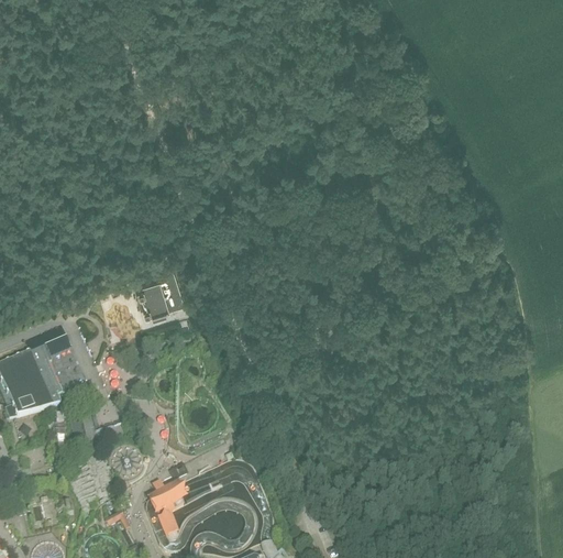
[(183,303),(185,302),(173,263),(158,271),(158,273),(159,275),(139,282),(140,286),(138,286),(140,294),(136,295),(141,306),(143,306),(145,313),(147,312),(148,314),(153,313),(154,316),(166,312),(165,308),(183,303)]
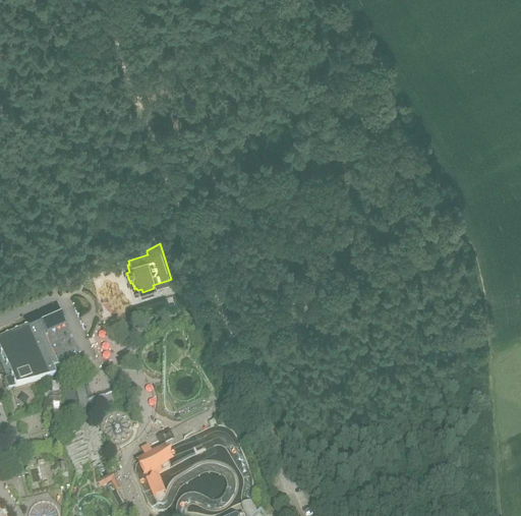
[(57,299),(23,314),(27,324),(49,375),(56,373),(56,370),(53,364),(61,361),(57,353),(56,354),(52,345),(57,342),(56,339),(51,341),(47,333),(48,332),(46,327),(65,319),(57,299)]
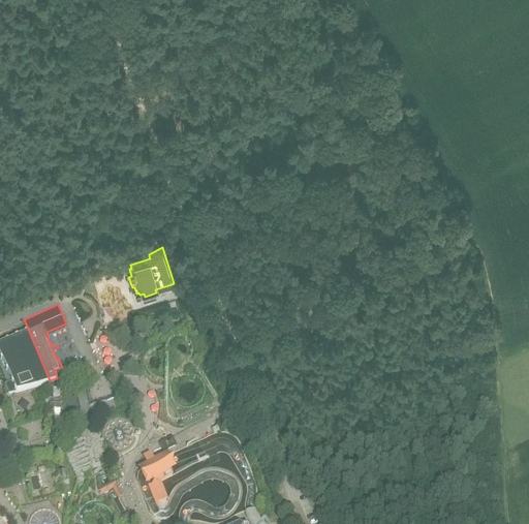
[(16,390),(50,380),(28,329),(0,340),(0,352),(11,380),(5,383),(8,390),(9,392),(16,390)]
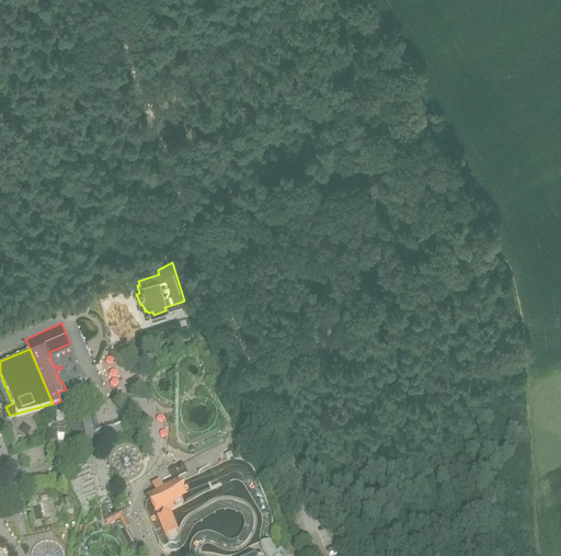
[(65,475),(64,410),(55,411),(56,418),(57,467),(57,472),(58,475),(65,475)]
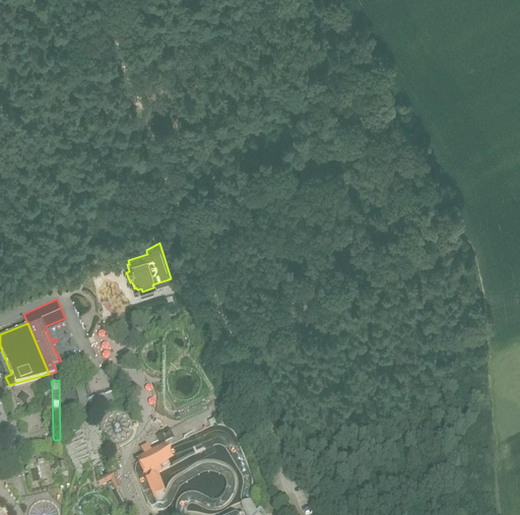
[(88,396),(84,381),(64,386),(70,406),(80,404),(81,408),(116,399),(114,390),(88,396)]
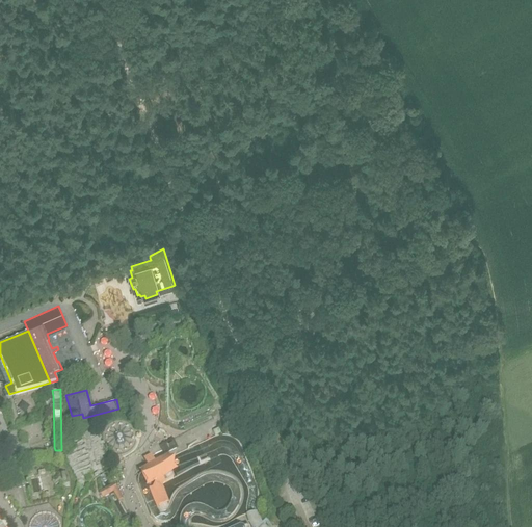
[(142,403),(143,392),(132,391),(131,401),(139,402),(142,403)]
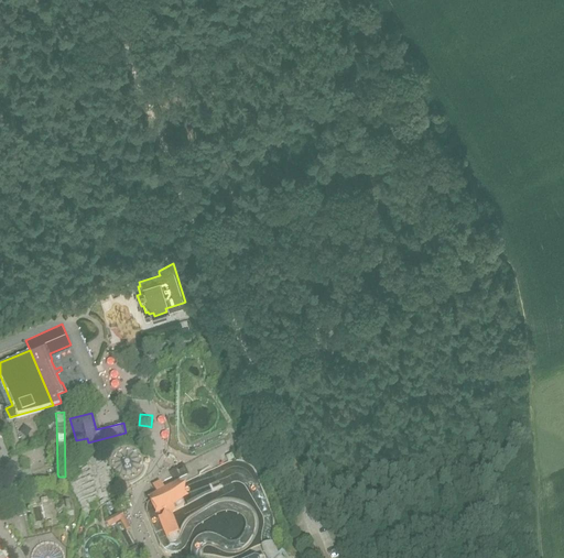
[(79,502),(80,506),(82,507),(84,507),(86,507),(87,507),(89,506),(91,505),(98,502),(99,501),(105,498),(110,495),(115,493),(115,490),(115,484),(114,478),(111,473),(110,467),(108,466),(105,461),(101,460),(98,460),(95,459),(91,459),(87,461),(82,465),(79,467),(75,469),(73,473),(72,476),(71,479),(71,482),(72,487),(74,490),(76,493),(78,498),(79,502)]
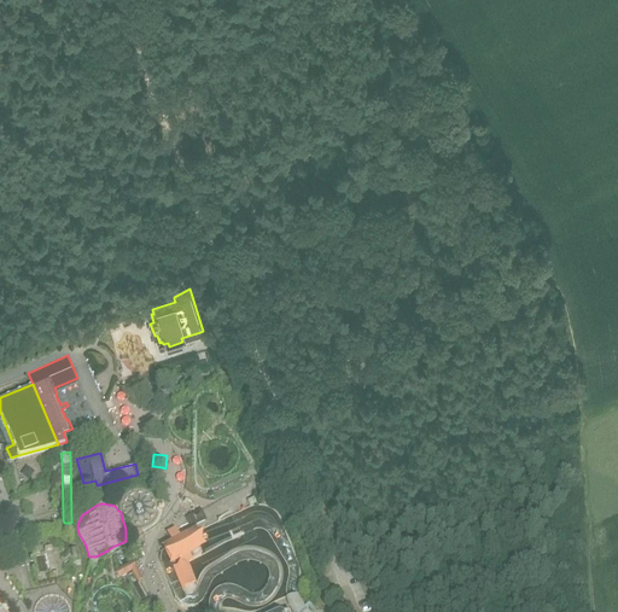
[(194,522),(207,517),(200,505),(188,511),(194,522)]
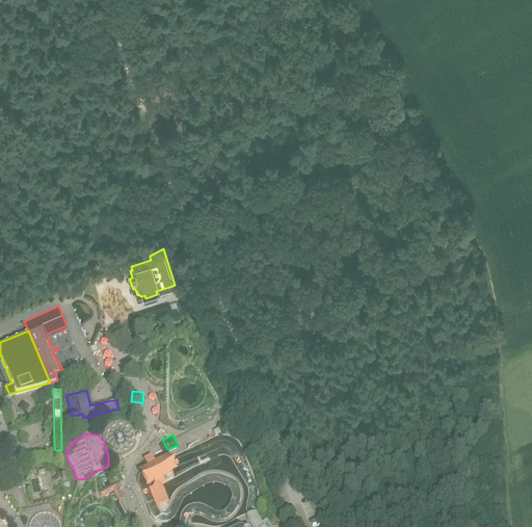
[(174,476),(171,473),(177,471),(173,462),(169,454),(155,460),(153,456),(151,454),(151,453),(142,456),(147,465),(138,470),(139,472),(142,478),(147,486),(153,483),(154,485),(149,488),(156,504),(158,504),(160,503),(162,502),(164,501),(166,500),(168,500),(162,484),(165,483),(164,481),(174,476)]
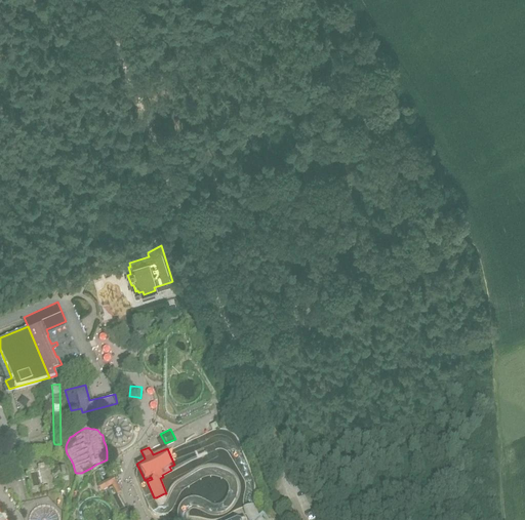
[(65,460),(56,462),(59,477),(68,475),(65,460)]
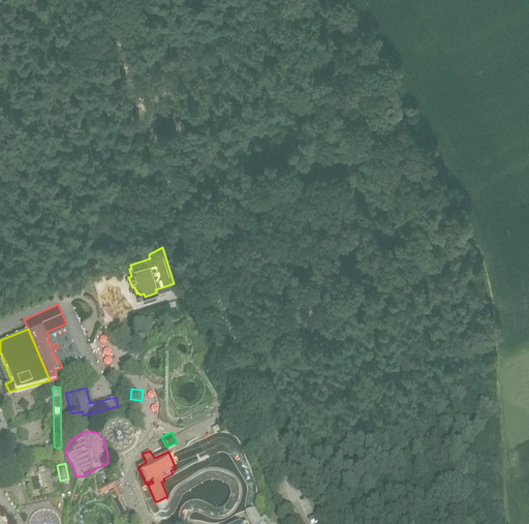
[(44,467),(44,465),(36,467),(37,470),(40,485),(40,487),(44,486),(40,468),(44,467)]
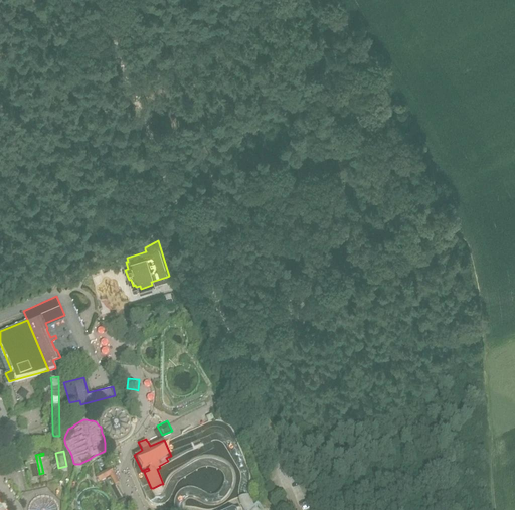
[(112,464),(111,464),(106,467),(96,472),(99,479),(103,477),(109,474),(110,473),(112,477),(115,482),(118,481),(121,480),(118,476),(118,474),(112,465),(112,464)]
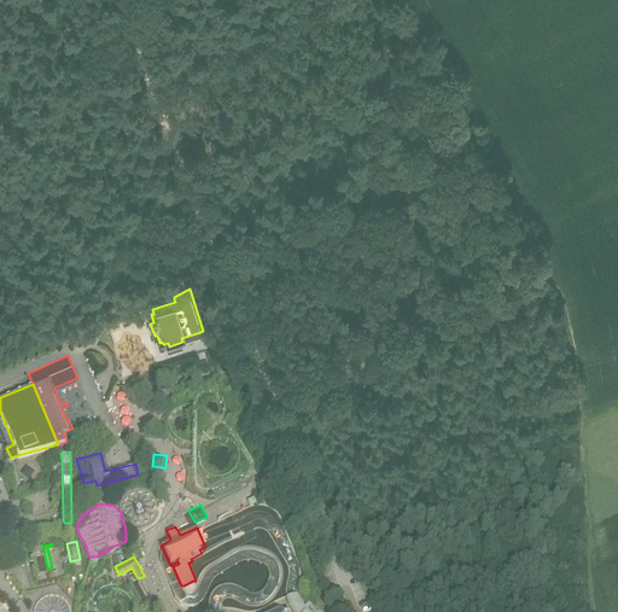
[(326,578),(337,575),(332,561),(322,565),(326,578)]
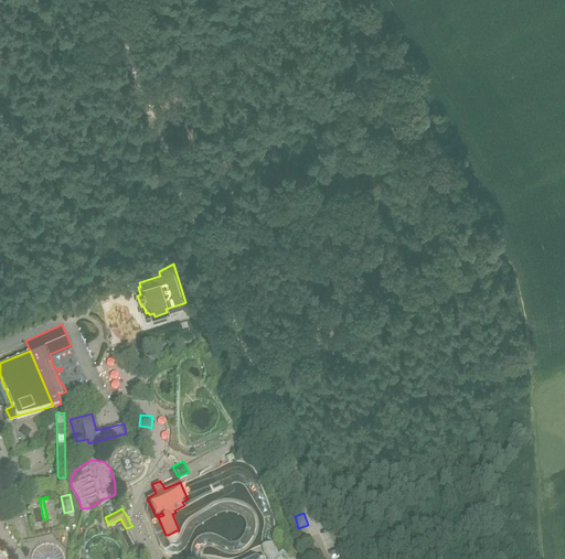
[(274,541),(273,538),(267,539),(262,540),(263,547),(265,550),(267,555),(272,558),(270,558),(290,558),(288,557),(283,552),(280,550),(277,546),(274,541)]
